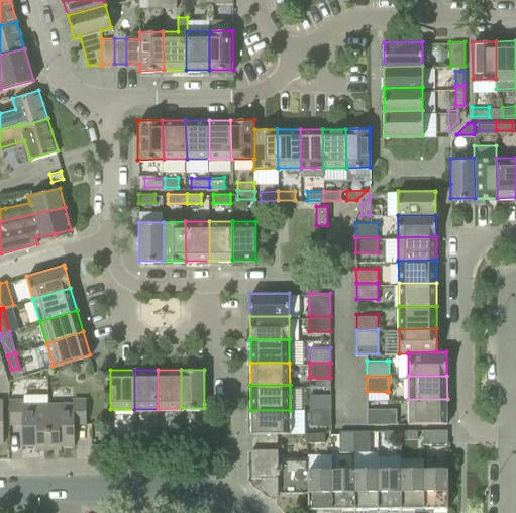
[(22,423),(22,444),(35,444),(35,447),(48,447),(48,403),(47,393),(22,394),(22,398),(9,399),(10,423),(22,423)]
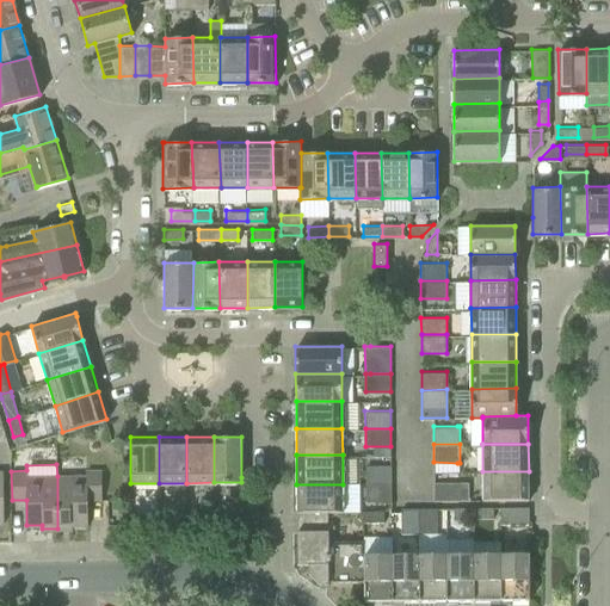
[(365,464),(365,483),(390,483),(390,464),(365,464)]
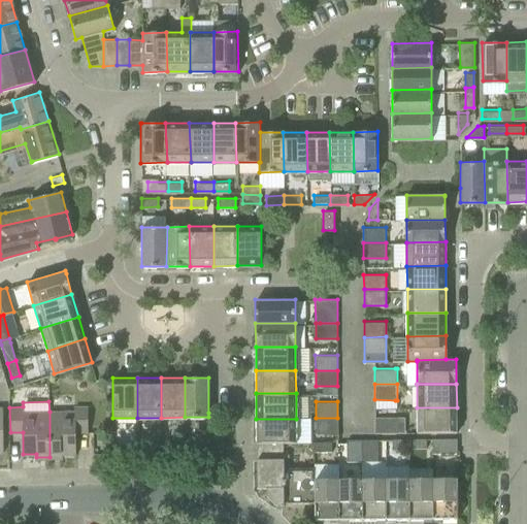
[(62,453),(75,453),(75,431),(88,431),(88,406),(74,406),(74,412),(50,412),(50,457),(62,457),(62,453)]
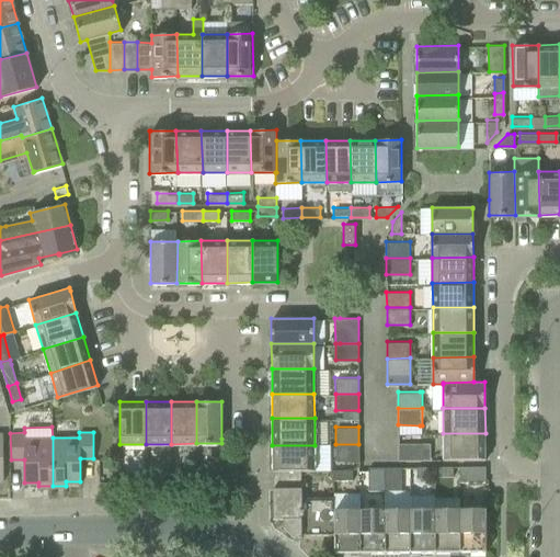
[(0,497),(9,497),(9,479),(3,479),(3,477),(3,434),(0,433),(0,497)]
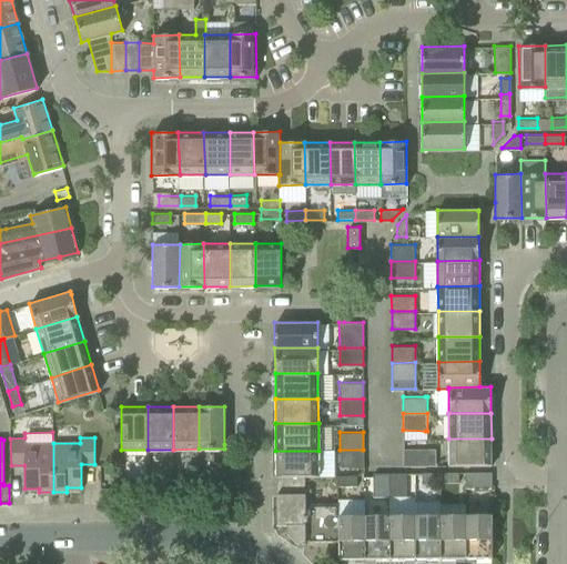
[(492,464),(492,462),(492,439),(448,439),(448,464),(492,464)]
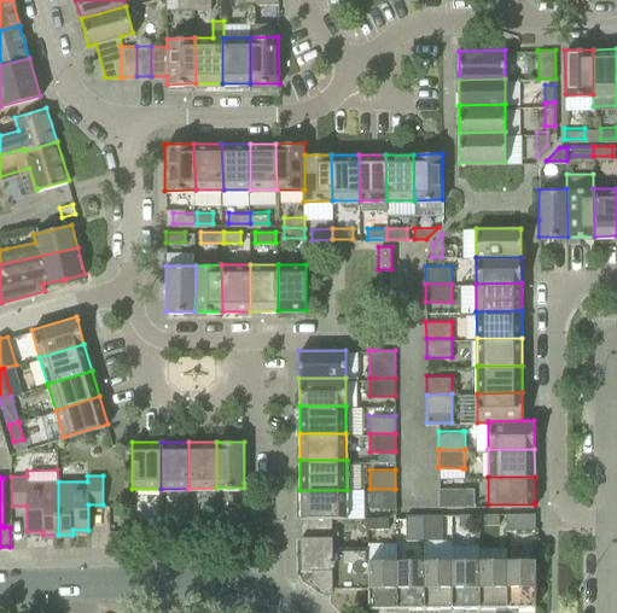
[(438,486),(438,506),(465,506),(465,486),(438,486)]
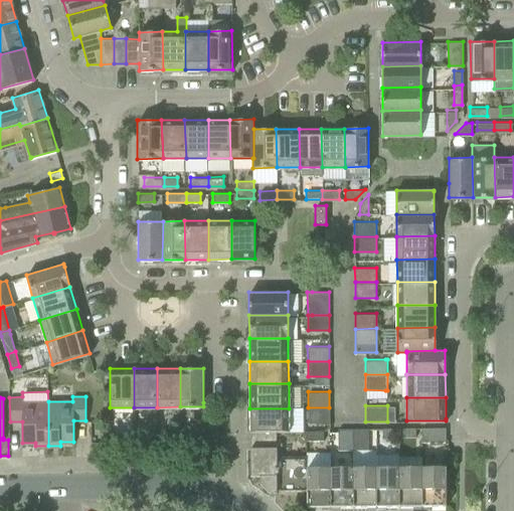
[(329,407),(308,407),(308,422),(330,421),(329,407)]
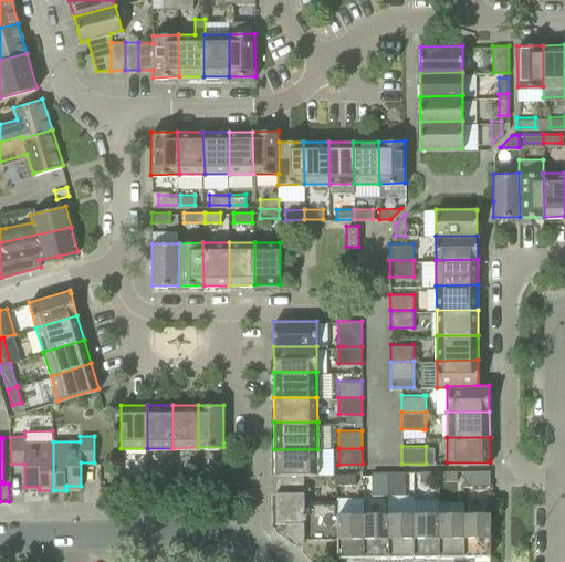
[(304,472),(317,474),(317,449),(274,449),(274,474),(304,474),(304,472)]
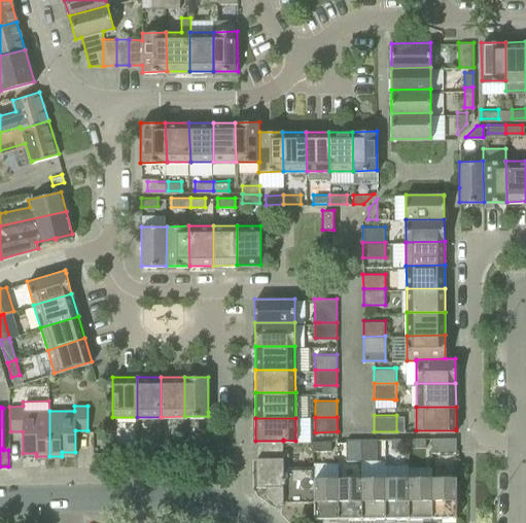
[(425,436),(408,437),(408,446),(425,446),(425,436)]
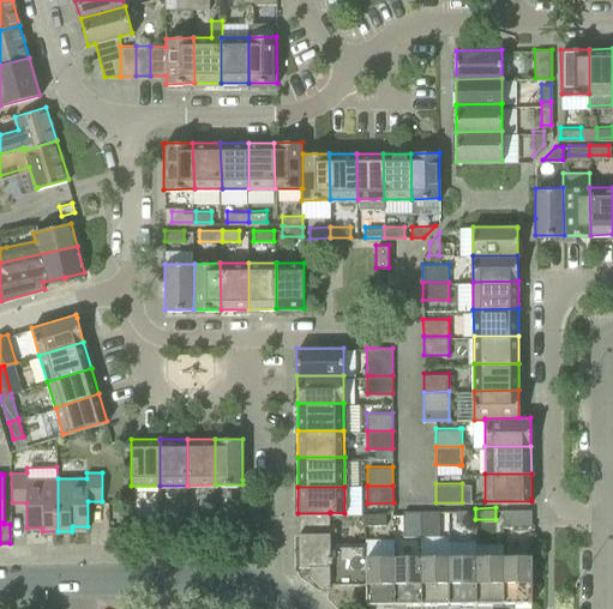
[(455,519),(475,519),(475,508),(455,508),(455,519)]
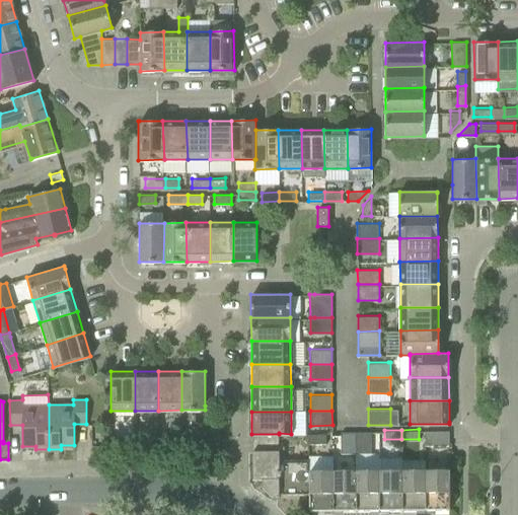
[(425,444),(429,444),(449,444),(449,430),(425,430),(425,444)]
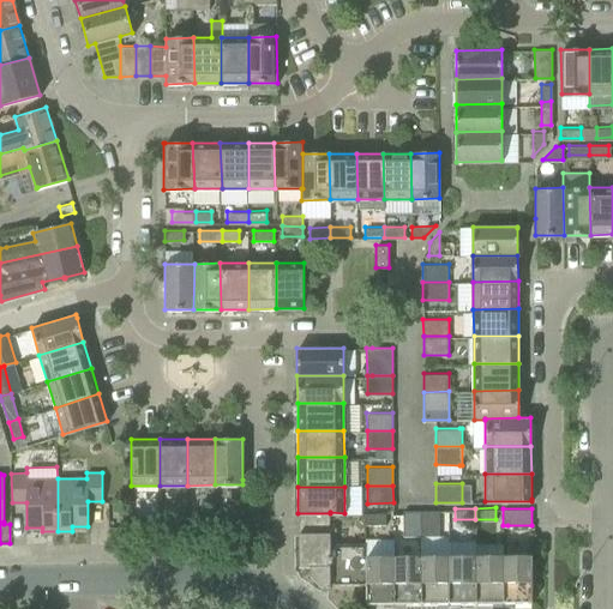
[(403,536),(420,536),(420,510),(403,510),(403,536)]
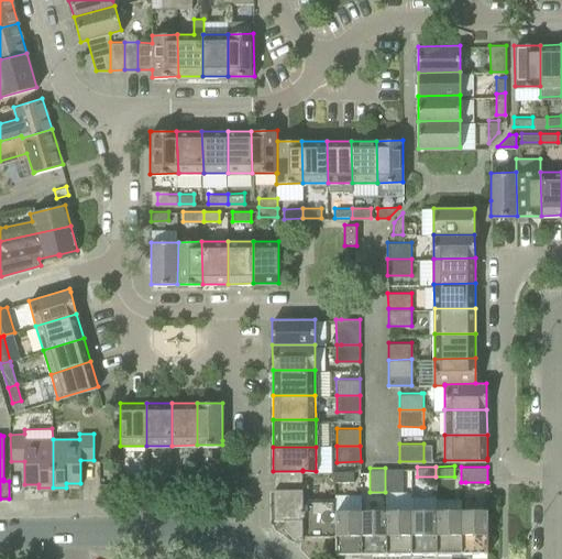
[(385,468),(385,492),(403,492),(403,468),(385,468)]
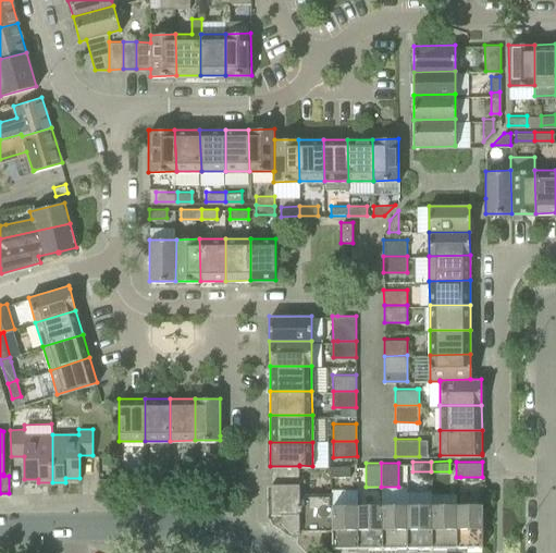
[(332,504),(330,505),(330,495),(300,495),(300,484),(299,466),(270,466),(271,514),(281,514),(281,523),(292,533),(299,533),(299,530),(332,530),(332,504)]
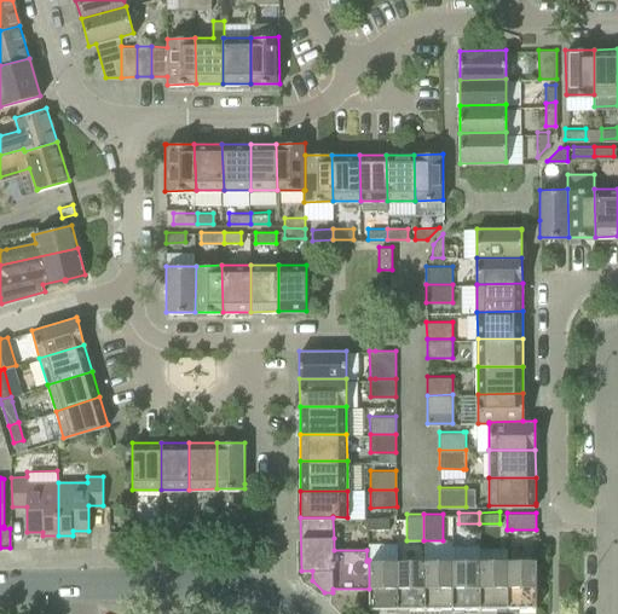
[(387,528),(387,517),(368,517),(368,528),(387,528)]
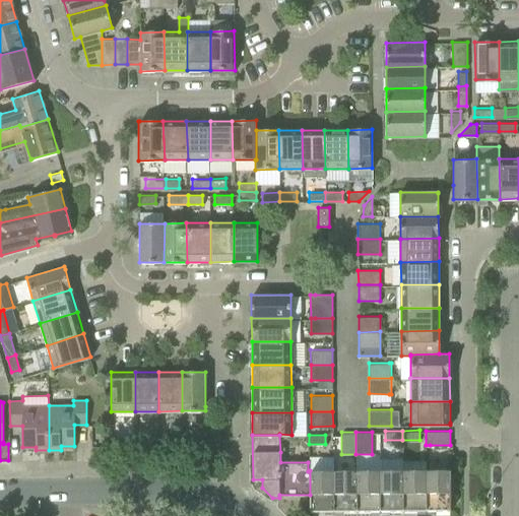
[(135,437),(123,437),(123,446),(135,446),(135,437)]
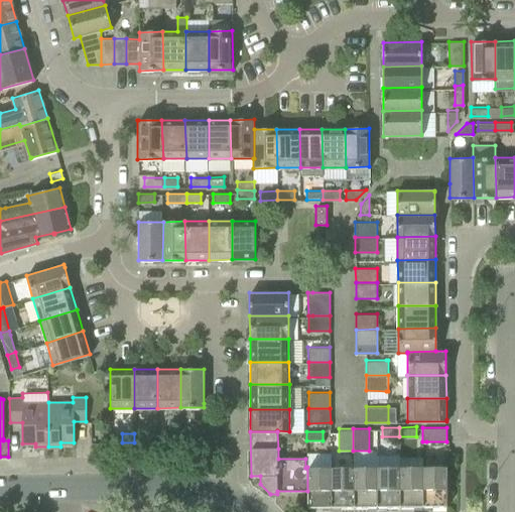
[(150,433),(134,433),(134,442),(150,442),(150,433)]
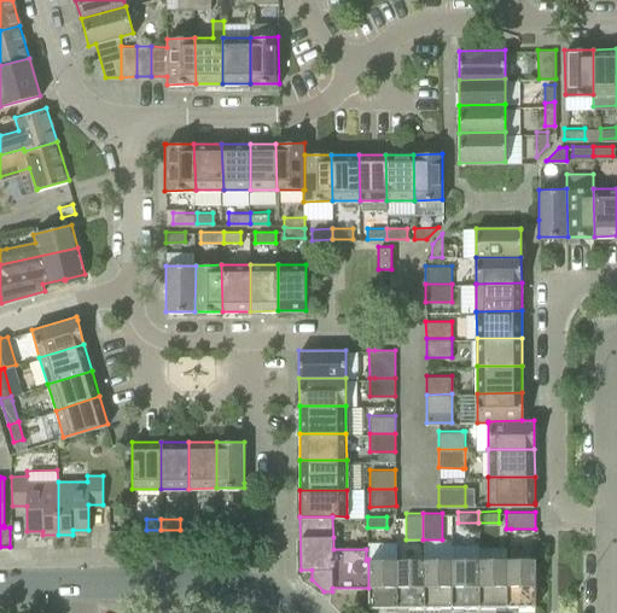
[(196,519),(196,529),(217,529),(217,519),(196,519)]
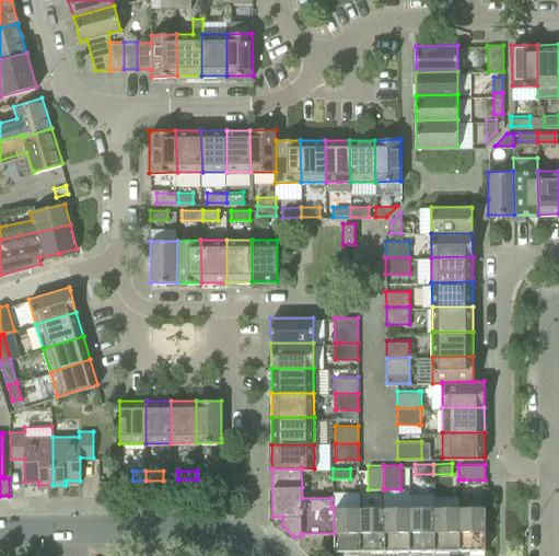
[(221,479),(221,471),(197,471),(197,479),(221,479)]
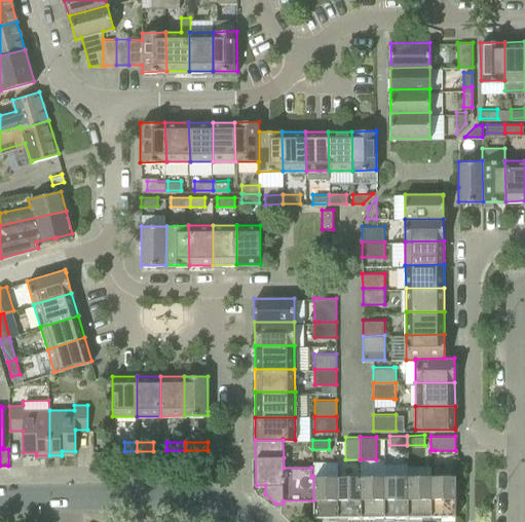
[(313,461),(313,476),(313,500),(313,517),(337,517),(337,477),(337,461),(313,461)]
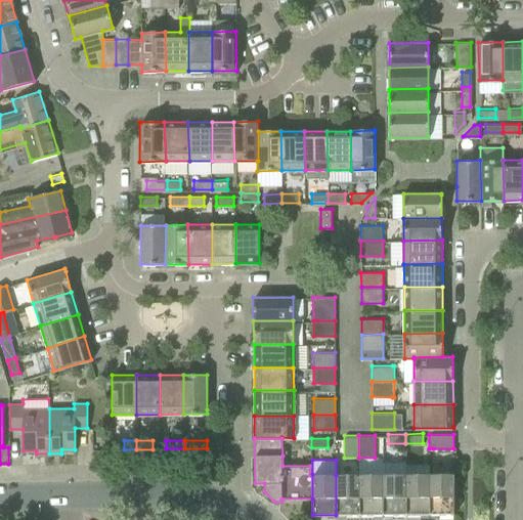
[(383,461),(383,475),(383,515),(406,515),(405,475),(405,461),(383,461)]
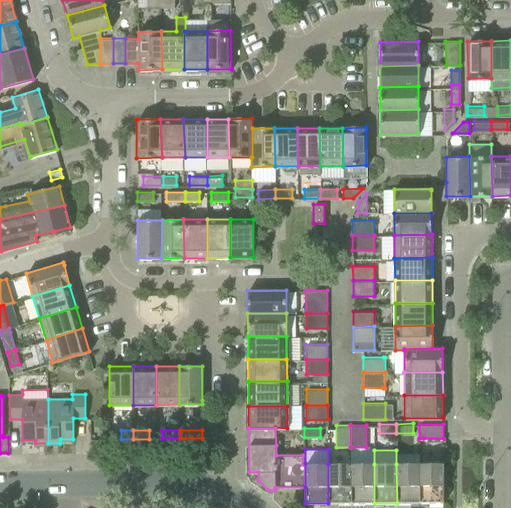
[(328,464),(328,503),(350,503),(350,464),(328,464)]
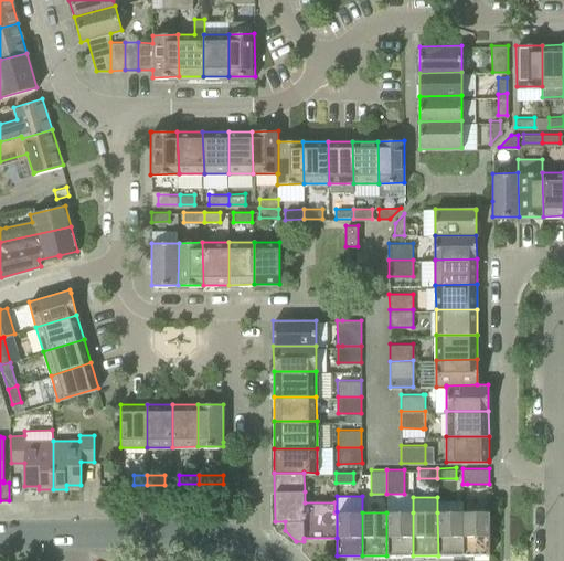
[(413,512),(386,512),(386,556),(413,556),(413,512)]
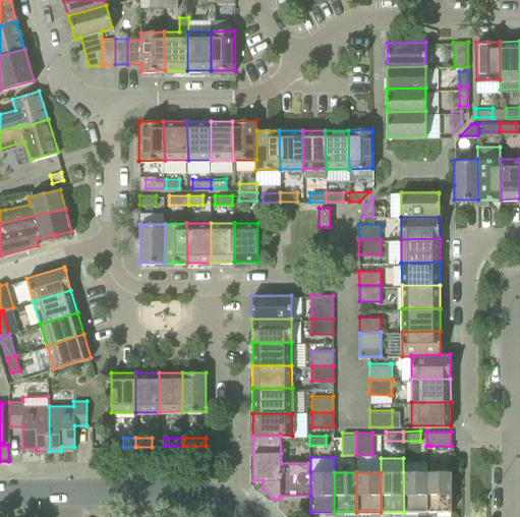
[(403,472),(404,512),(425,511),(425,472),(403,472)]
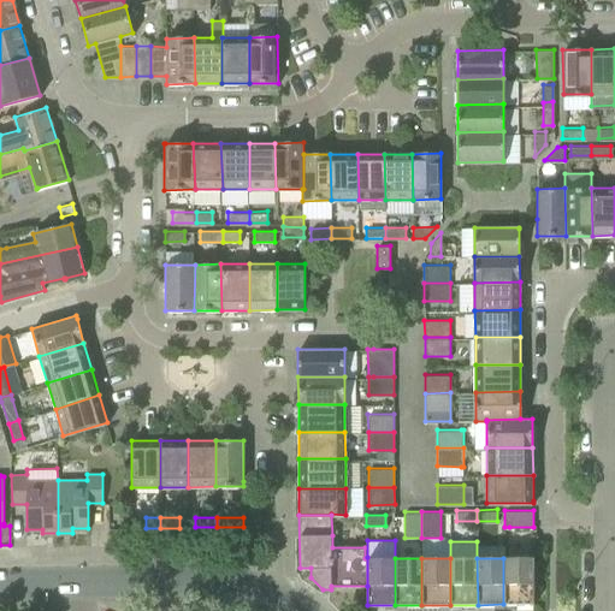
[(533,604),(533,558),(503,558),(503,604),(533,604)]
